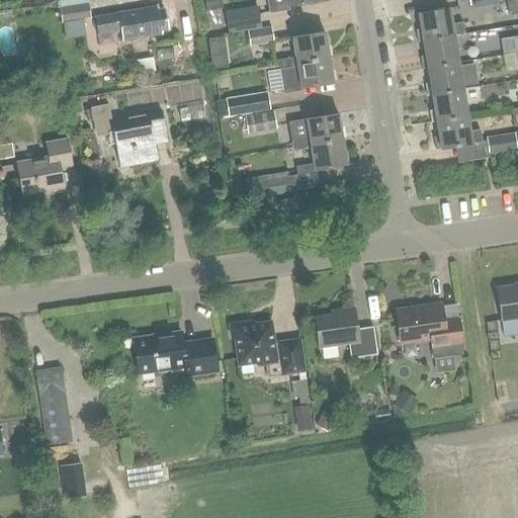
[(88,0),(66,0),(59,1),(60,8),(89,4),(88,0)]
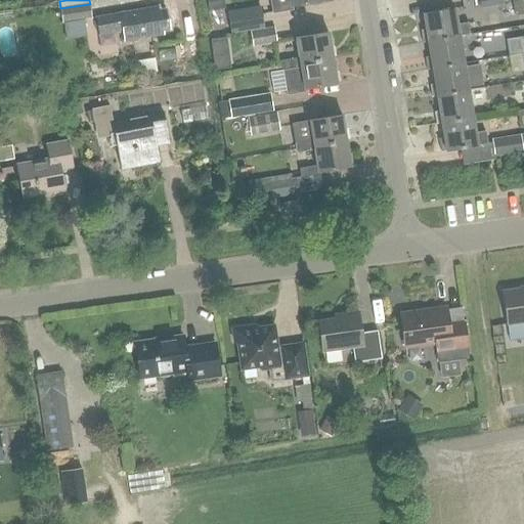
[(223,0),(207,0),(210,13),(225,10),(223,0)]
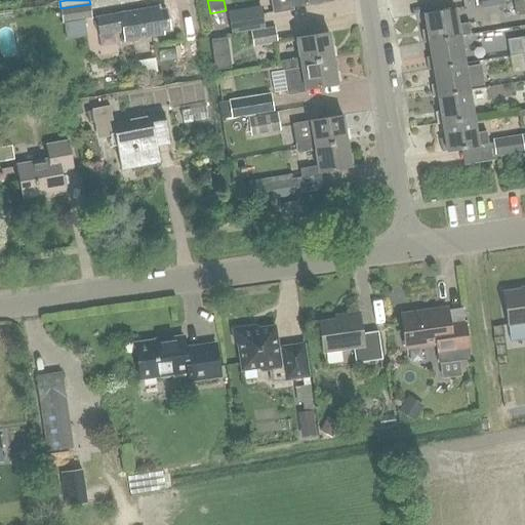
[(271,0),(272,4),(273,3),(274,12),(294,9),(293,6),(324,1),(324,0),(271,0)]
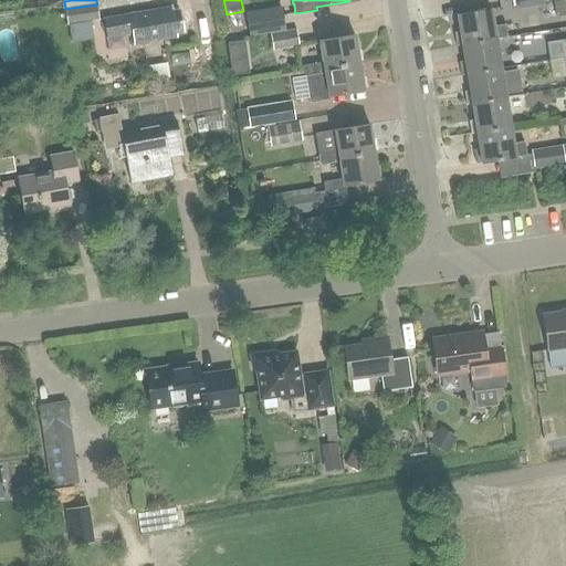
[(565,4),(565,0),(556,0),(553,1),(556,19),(565,17),(565,4)]
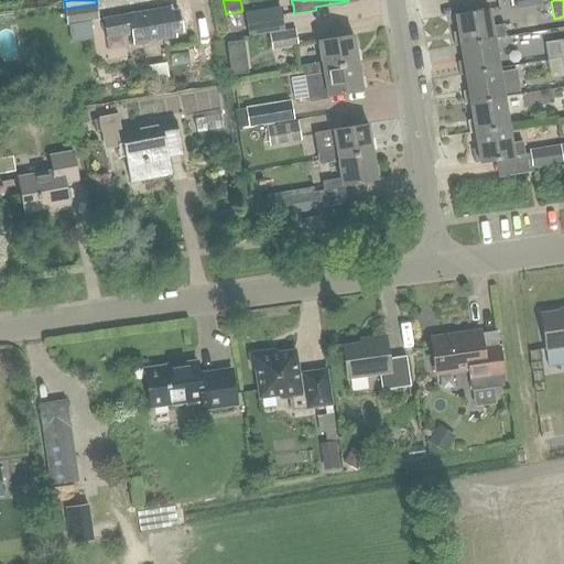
[(97,4),(65,9),(67,26),(68,26),(72,44),(93,41),(90,23),(99,21),(98,10),(97,4)]
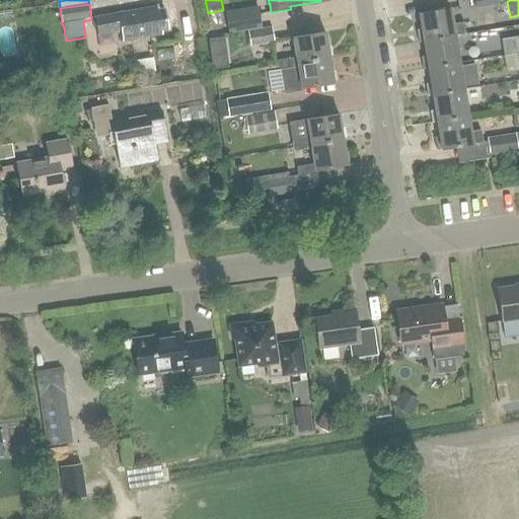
[(229,34),(263,29),(258,6),(225,12),(229,34)]
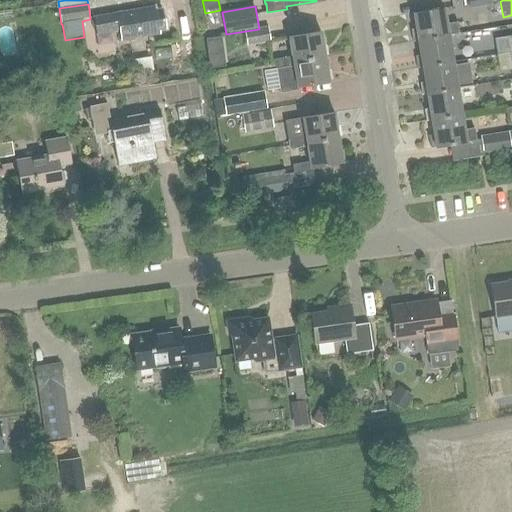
[(156,7),(94,17),(97,36),(118,33),(120,42),(134,40),(136,42),(142,41),(143,39),(162,36),(161,31),(167,30),(164,10),(157,11),(156,7)]
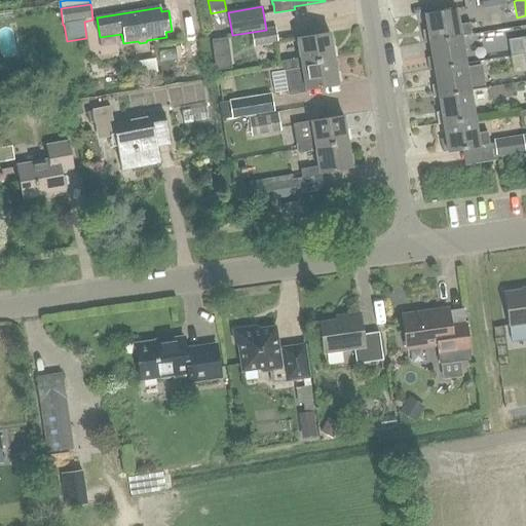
[(428,30),(422,31),(425,43),(430,42),(462,36),(472,35),(471,24),(461,26),(458,8),(426,13),(428,30)]
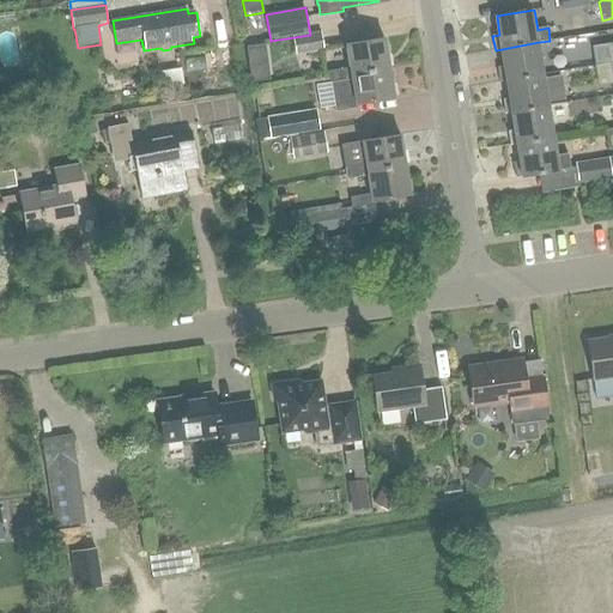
[(322,34),(295,37),(297,55),(325,52),(322,34)]
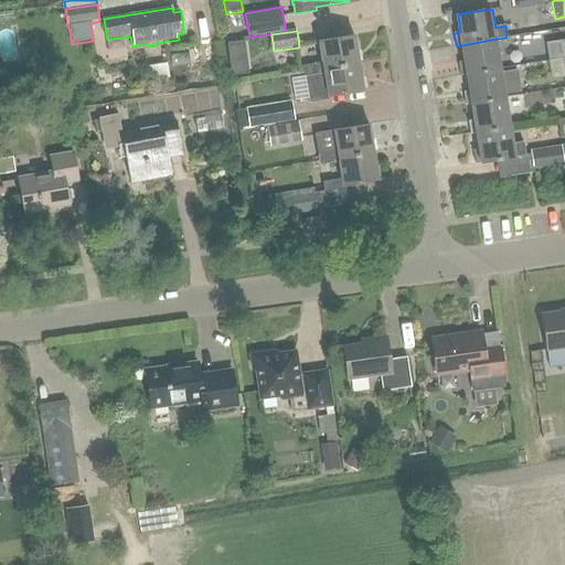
[(324,68),(360,63),(355,35),(320,42),(324,63),(304,66),(306,76),(326,73),(324,68)]
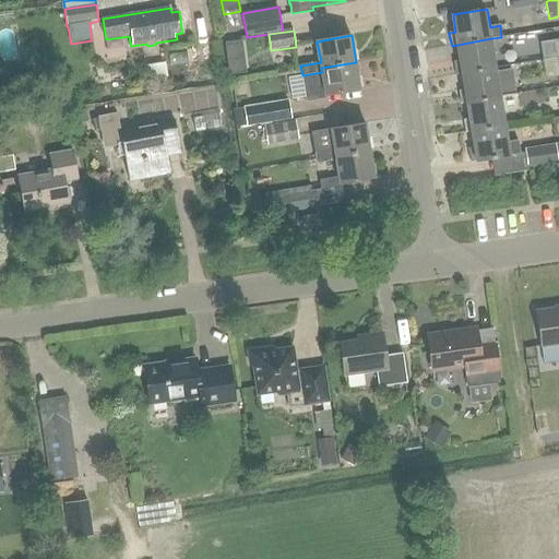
[(460,61),(454,62),(456,75),(462,74),(462,73),(497,68),(491,38),(458,45),(460,61)]
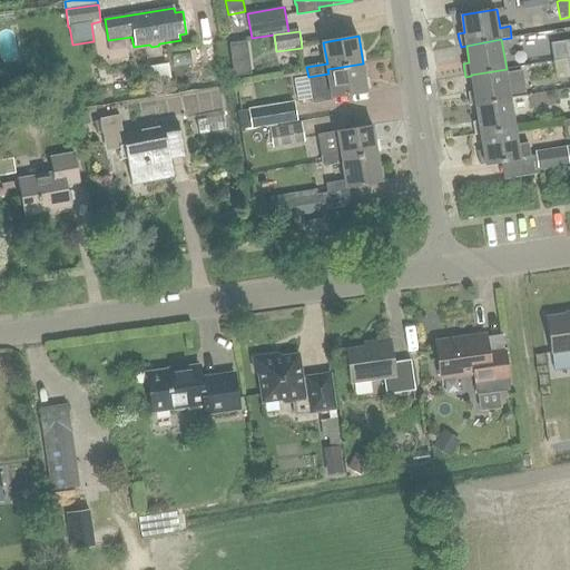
[(246,42),(228,45),(231,59),(247,57),(246,42)]
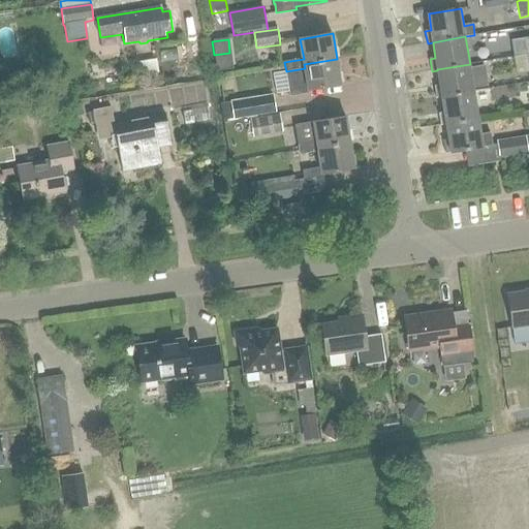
[(524,39),(510,41),(512,57),(514,57),(526,55),(524,39)]
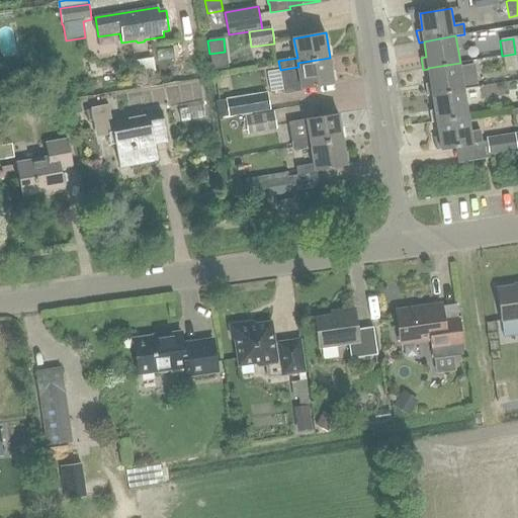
[(174,50),(157,52),(158,62),(175,60),(174,50)]
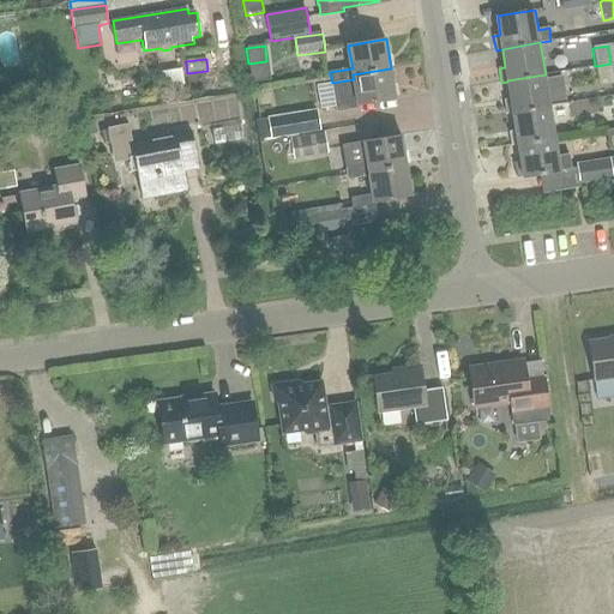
[(600,84),(613,82),(613,62),(611,64),(596,66),(600,84)]
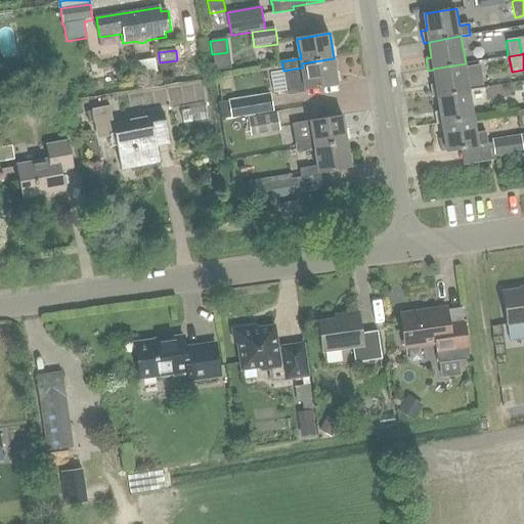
[(288,96),(307,93),(307,90),(338,85),(334,58),(301,63),(302,68),(284,71),(288,96)]
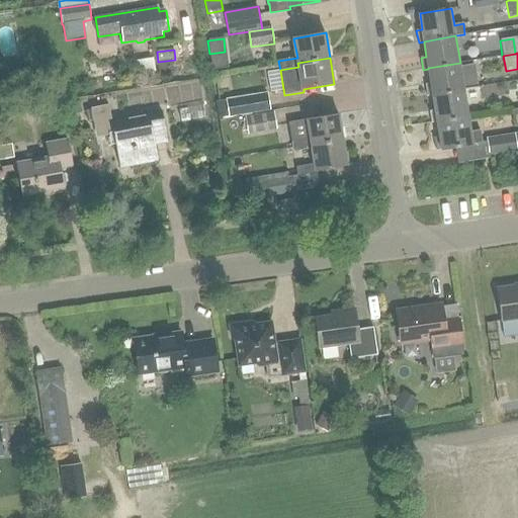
[(431,83),(426,84),(428,97),(433,96),(465,91),(460,63),(428,68),(428,69),(431,83)]
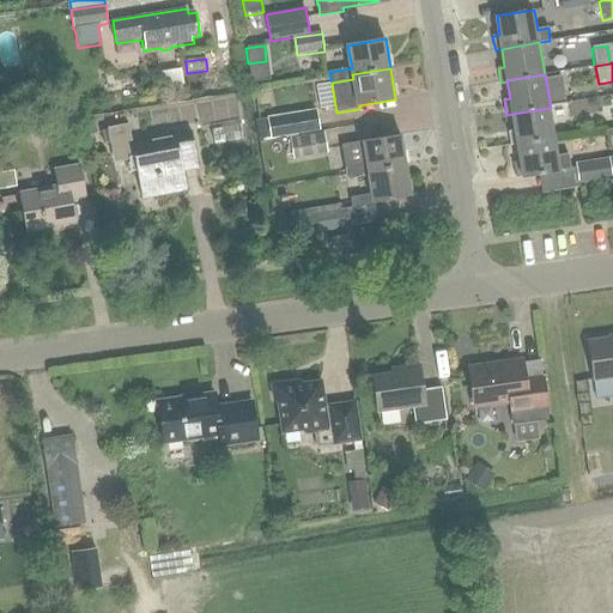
[(22,84),(5,90),(12,104),(28,98),(22,84)]
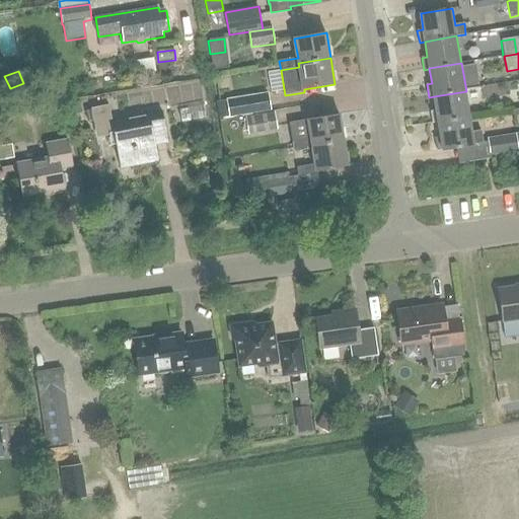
[(436,110),(431,112),(433,124),(439,123),(470,117),(466,91),(434,96),(436,110)]
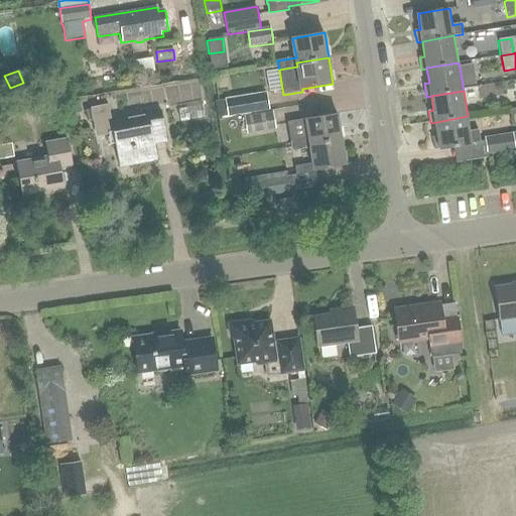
[(226,99),(226,101),(229,114),(229,116),(269,109),(267,92),(226,99)]
